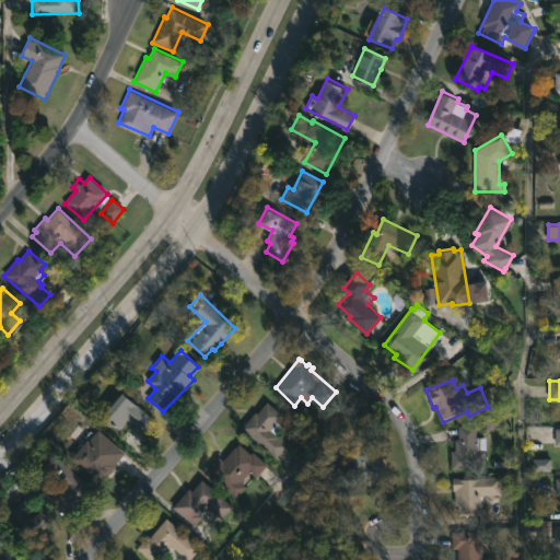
[(154,419),(143,432),(128,419),(119,429),(113,423),(108,429),(98,420),(123,392),(154,419)]
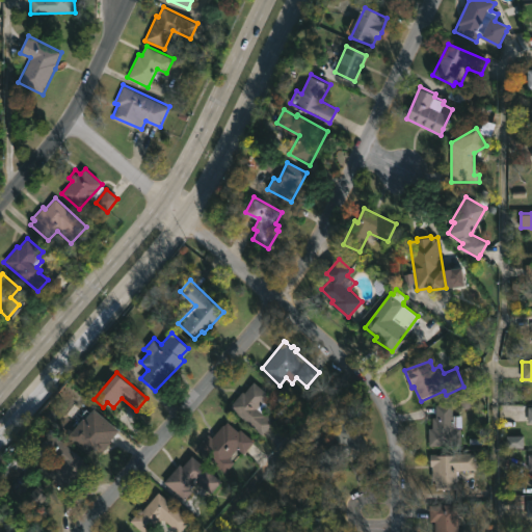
[(255,380),(269,394),(264,401),(268,405),(264,410),(274,420),(263,433),(231,405),(243,391),(244,392),(255,380)]
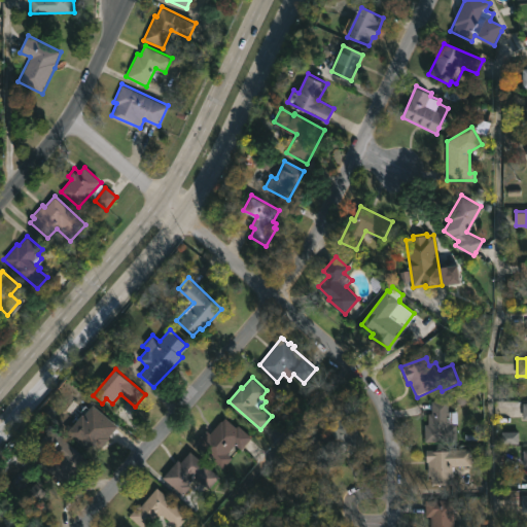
[(448,400),(448,411),(455,411),(455,424),(454,424),(454,442),(425,442),(425,424),(428,424),(429,413),(432,413),(432,403),(429,403),(429,399),(448,400)]
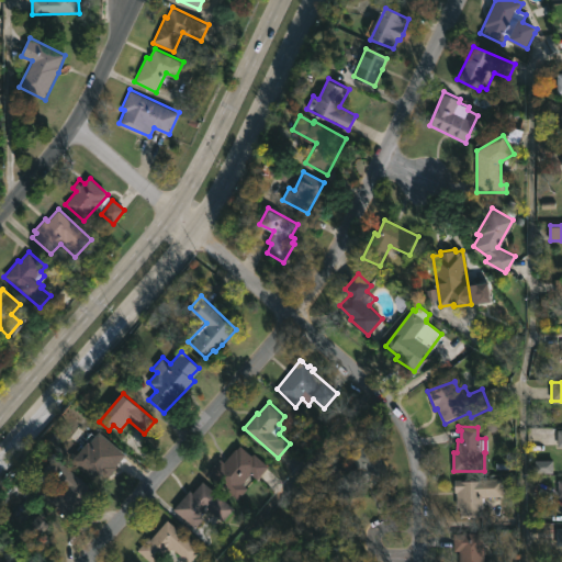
[(100,433),(124,454),(97,485),(70,461),(88,441),(90,444),(100,433)]
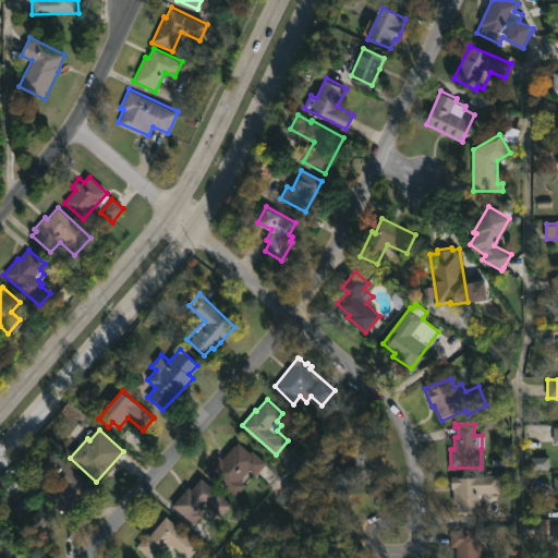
[(389,471),(372,481),(368,476),(341,492),(332,476),(356,462),(351,451),(371,439),(389,471)]
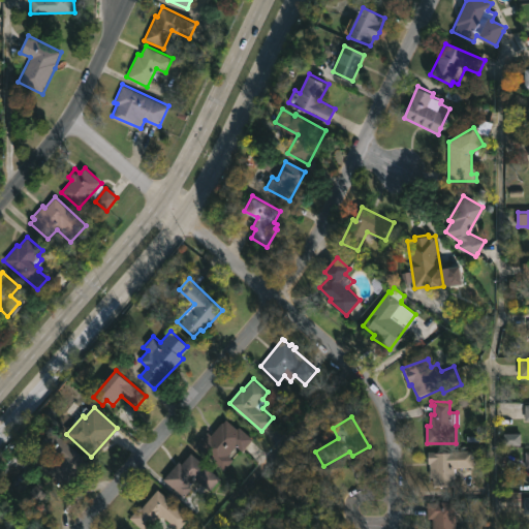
[(224,418),(240,431),(242,429),(253,438),(242,450),(236,446),(228,456),(234,460),(225,469),(195,444),(207,431),(211,435),(224,418)]
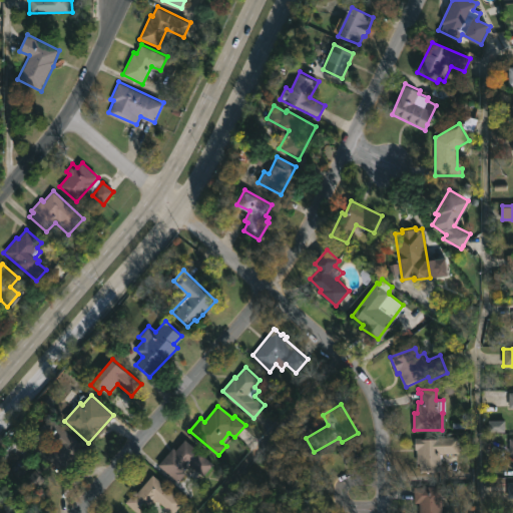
[(50,417),(86,448),(74,461),(72,459),(62,470),(46,455),(58,442),(51,436),(44,444),(34,435),(40,429),(39,428),(49,416),(50,417)]
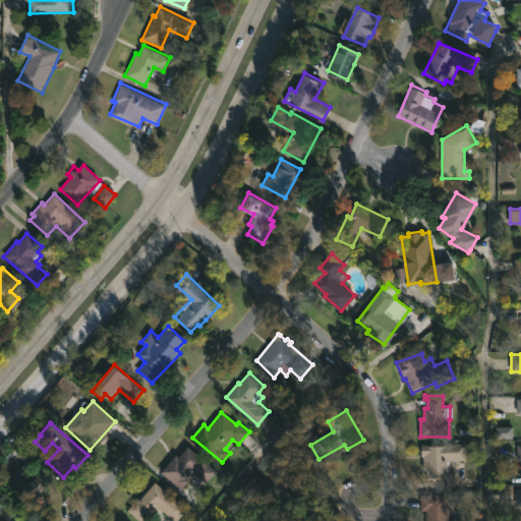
[(512,426),(496,427),(496,439),(512,439),(512,426)]
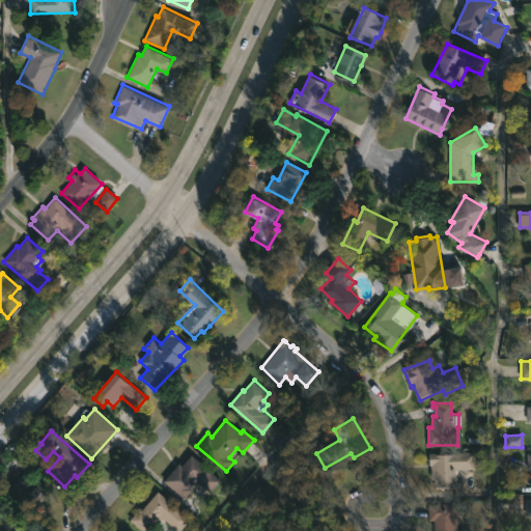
[(476,451),(476,468),(456,469),(456,486),(435,486),(435,479),(431,479),(431,465),(429,465),(429,452),(476,451)]
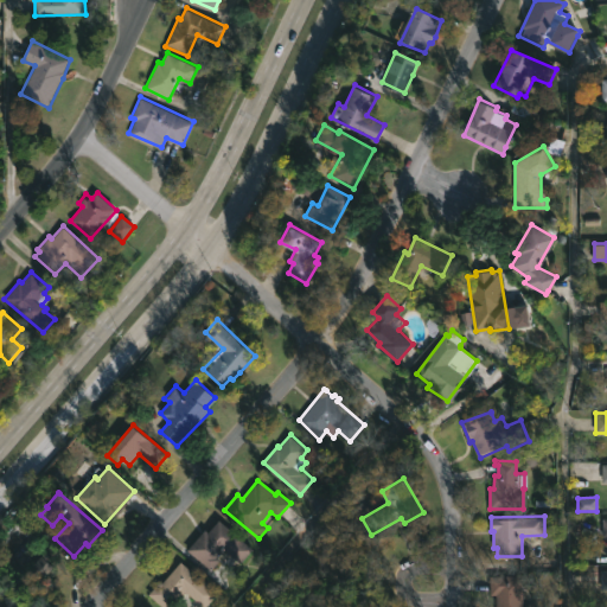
[(218,519),(253,549),(241,563),(227,550),(210,569),(187,549),(205,528),(209,531),(218,519)]
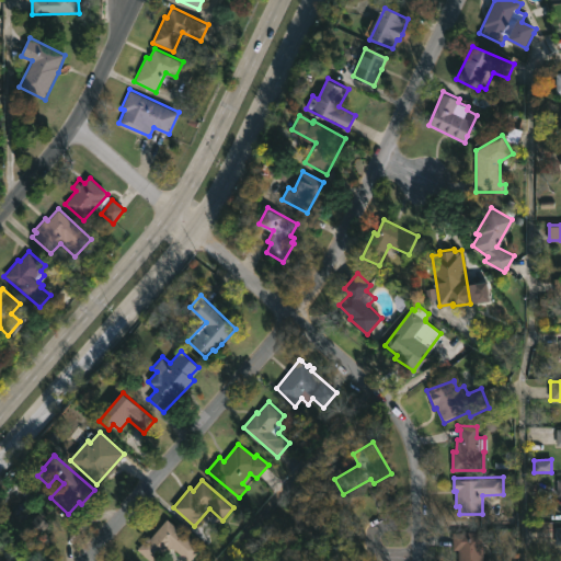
[(31,523),(41,531),(48,524),(37,514),(31,523)]
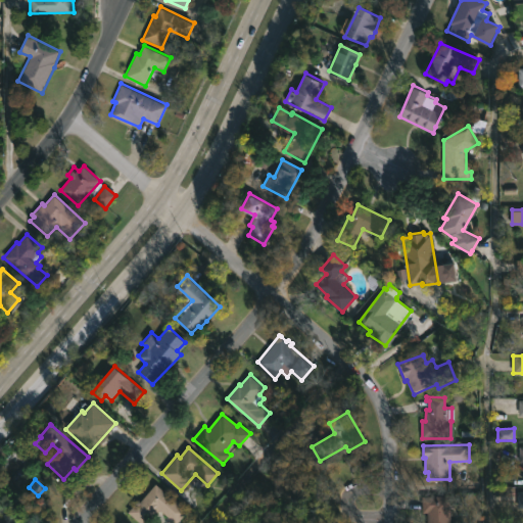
[(156,483),(187,511),(176,522),(160,509),(147,522),(139,522),(128,512),(138,501),(139,502),(156,483)]
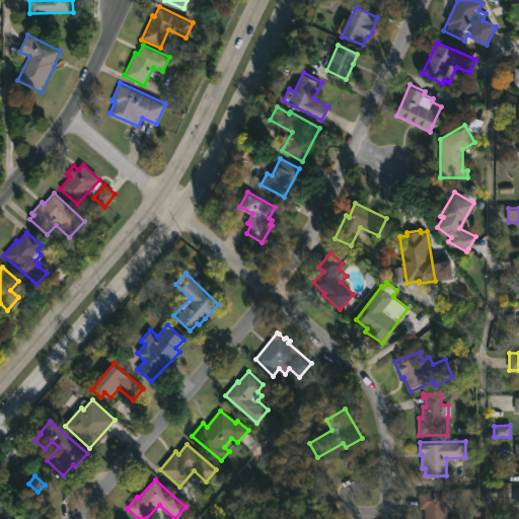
[(447,501),(447,518),(460,518),(425,518),(425,509),(420,509),(419,493),(447,492),(447,501)]
